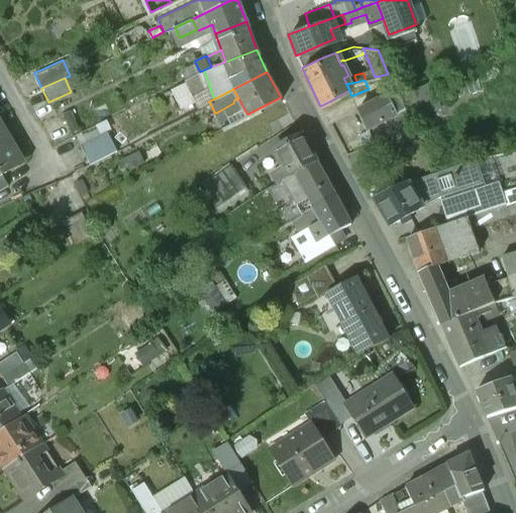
[(386,93),(355,107),(366,126),(372,141),(411,121),(395,89),(387,93),(386,93)]
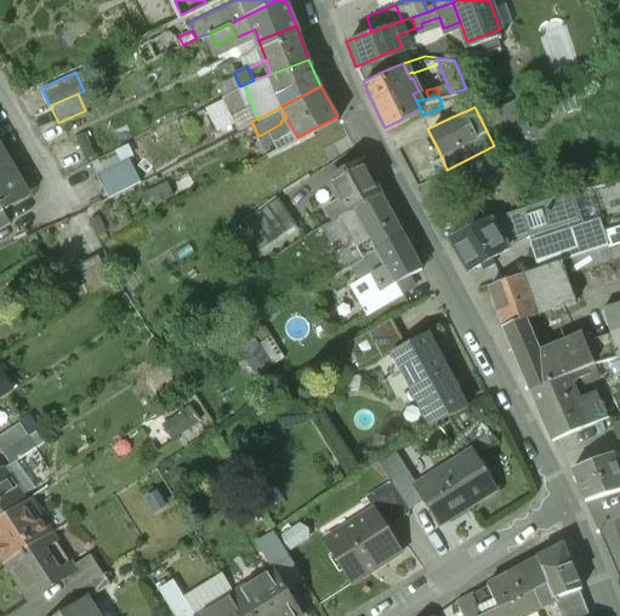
[(263,133),(259,136),(257,136),(261,143),(267,140),(263,133)]
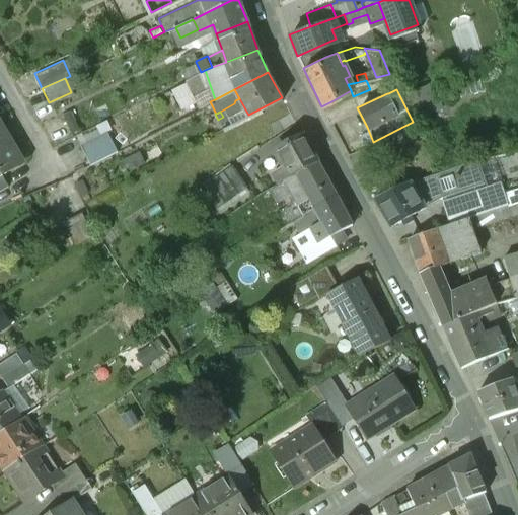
[(0,146),(10,141),(0,124),(0,146)]
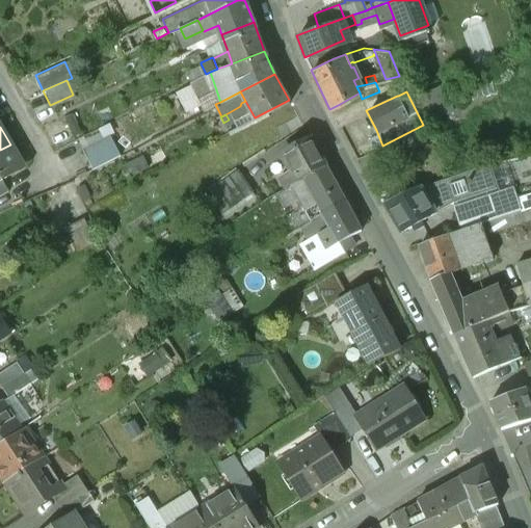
[(110,134),(82,148),(93,166),(120,153),(110,134)]
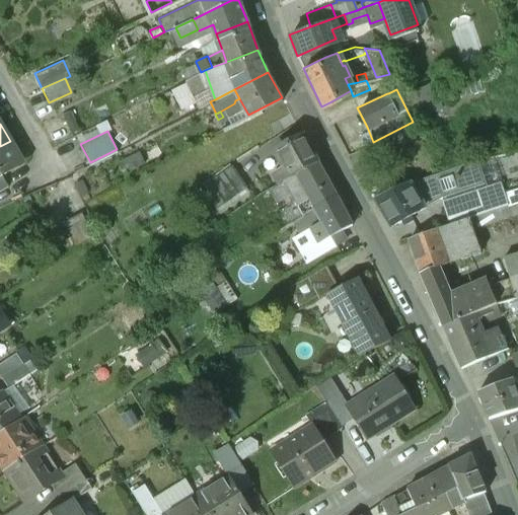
[(301,131),(273,149),(282,165),(273,171),(278,181),(287,176),(287,175),(317,159),(301,131)]
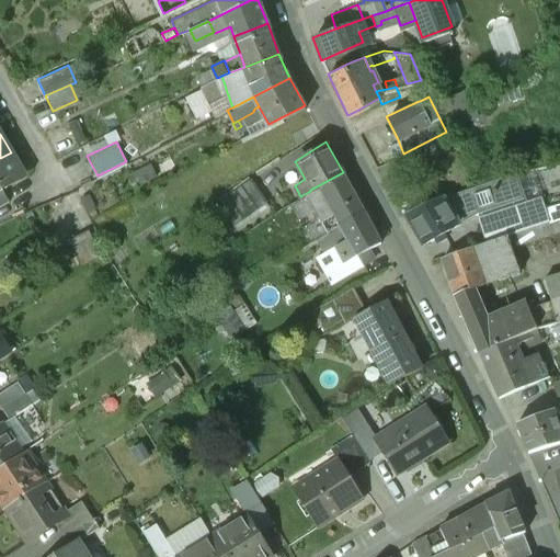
[(11,152),(0,158),(0,188),(1,188),(23,173),(11,152)]
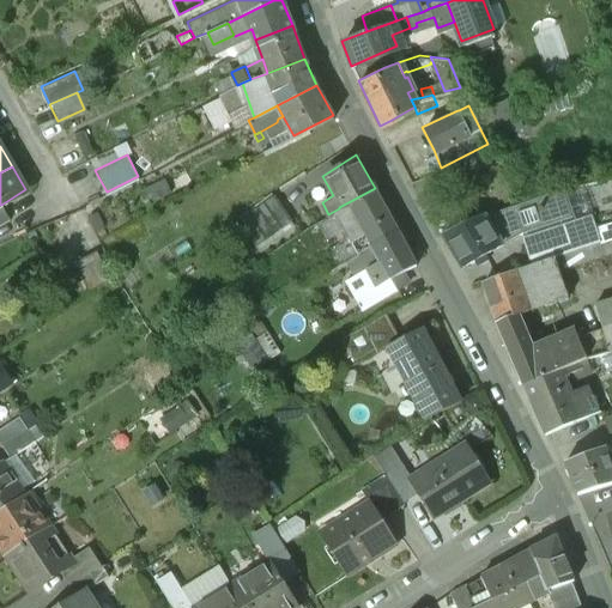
[(482,213),(442,232),(461,263),(523,230),(571,214),(562,187),(483,214),(482,213)]
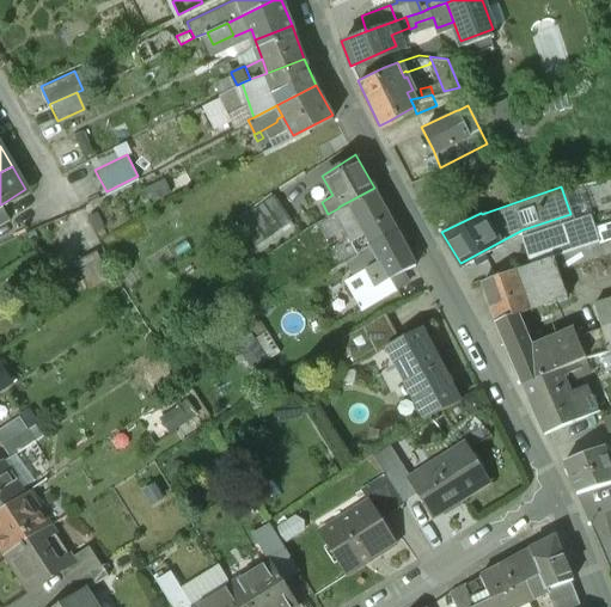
[(374,188),(338,207),(338,208),(347,224),(344,225),(350,235),(349,237),(356,250),(370,243),(371,244),(396,230),(374,188)]
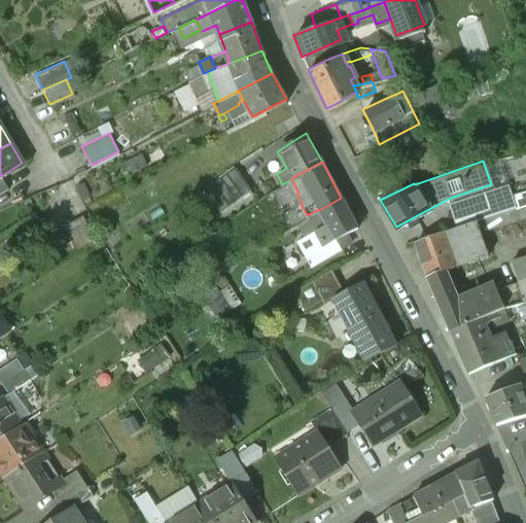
[(205,186),(219,209),(249,187),(235,166),(205,186)]
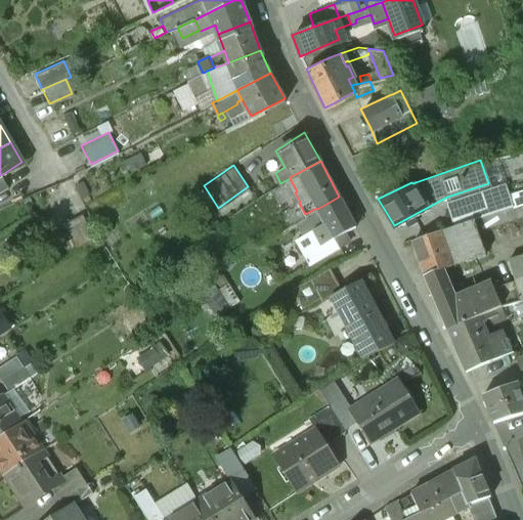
[(454,224),(472,218),(510,206),(503,182),(447,201),(454,224)]
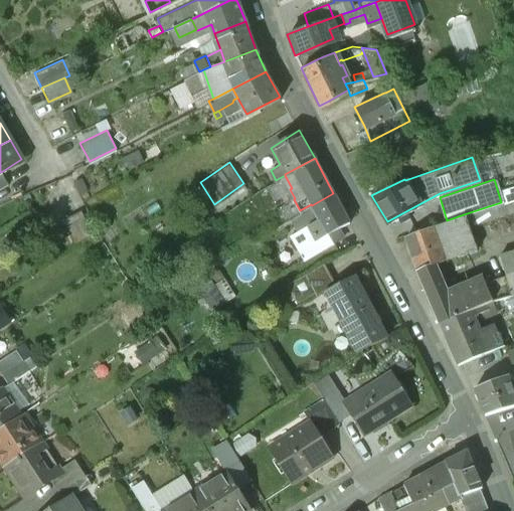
[(348,220),(333,193),(312,205),(293,216),(299,227),(291,232),(305,257),(341,235),(336,226),(348,220)]
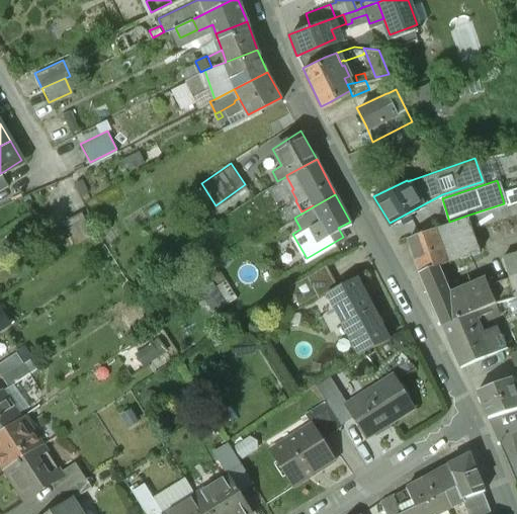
[(199,213),(202,219),(213,210),(210,205),(199,213)]
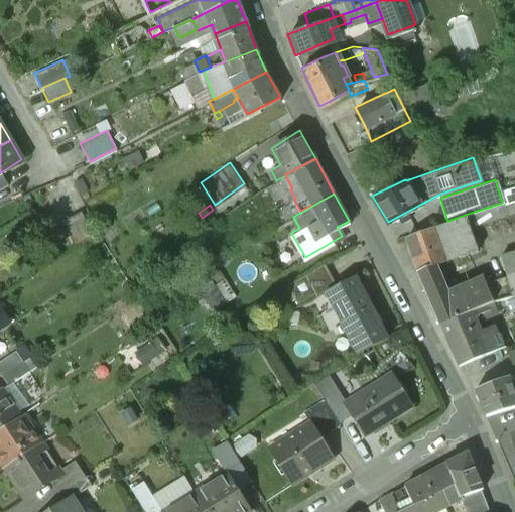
[(85,208),(65,217),(75,238),(95,229),(85,208)]
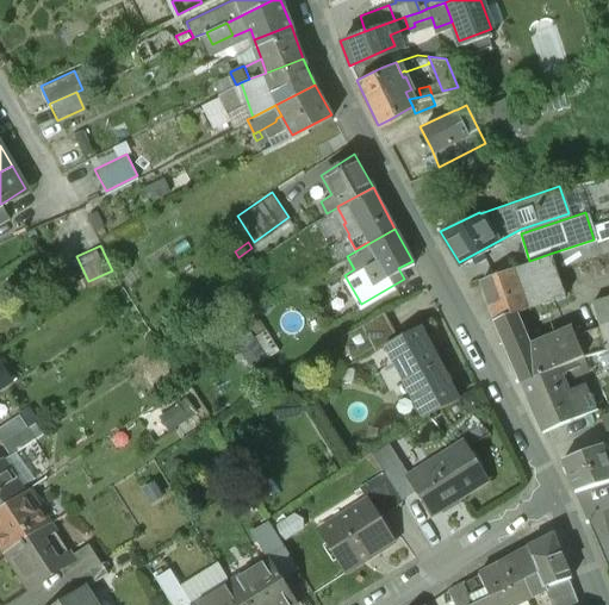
[(529,261),(513,266),(528,305),(564,291),(550,254),(529,261)]
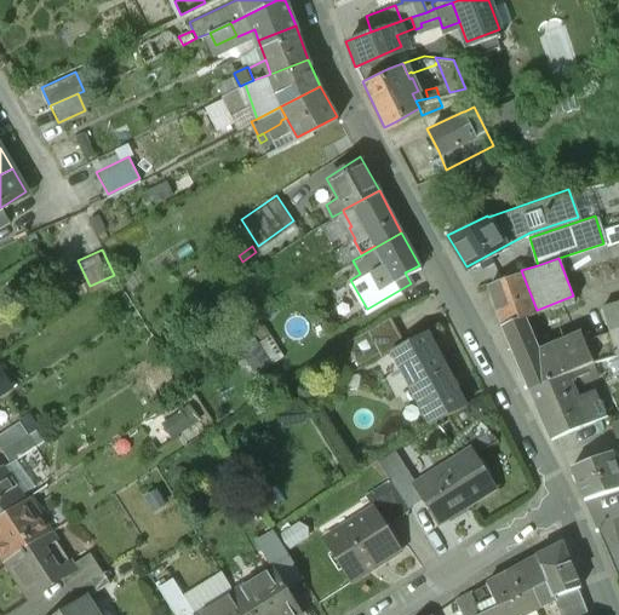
[(537,310),(521,270),(487,283),(502,323),(502,325),(523,315),(537,310)]
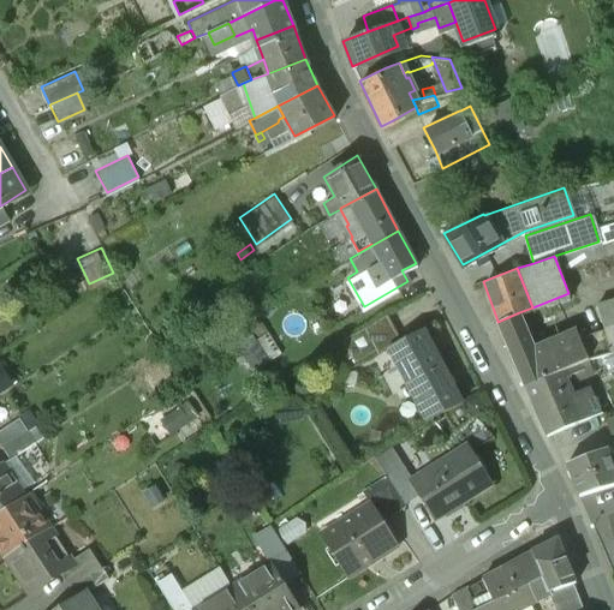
[(613,294),(594,300),(602,328),(577,335),(586,358),(613,350),(613,294)]
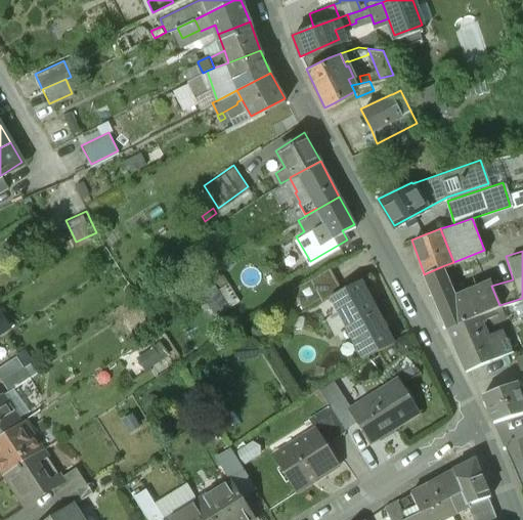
[(302,309),(330,295),(330,294),(341,289),(329,266),(291,289),(302,309)]
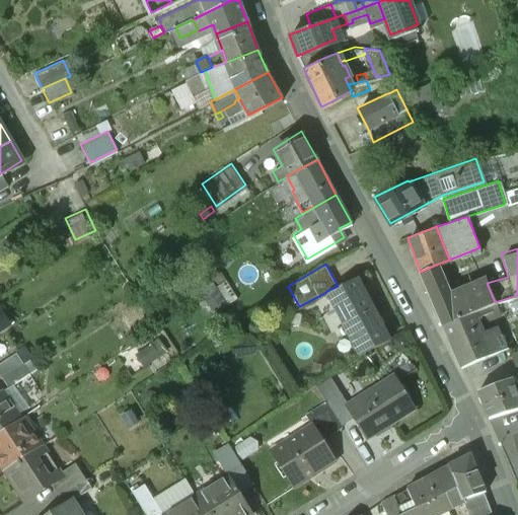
[(449,292),(438,264),(420,272),(442,324),(472,311),(495,302),(487,283),(485,277),(449,292)]
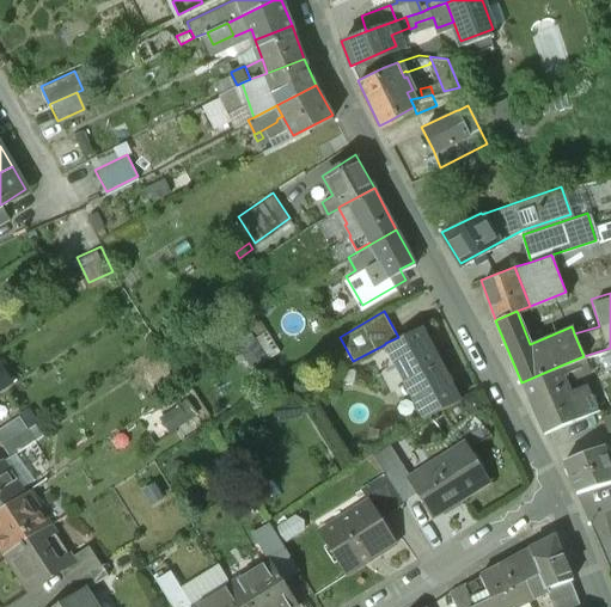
[(458,398),(420,325),(398,337),(385,343),(385,344),(423,417),(458,398)]
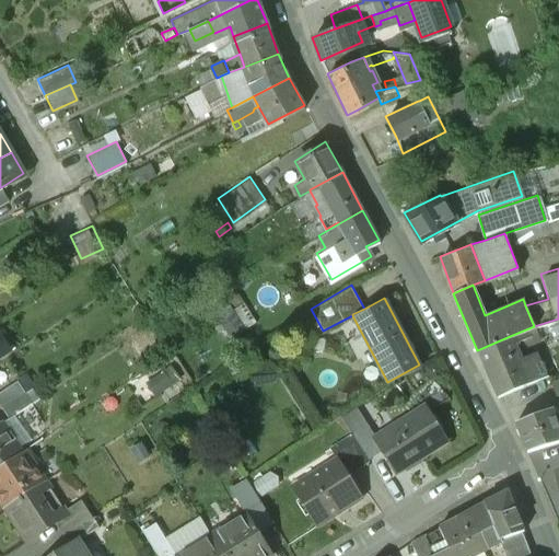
[(534,326),(510,336),(514,346),(538,336),(534,326)]
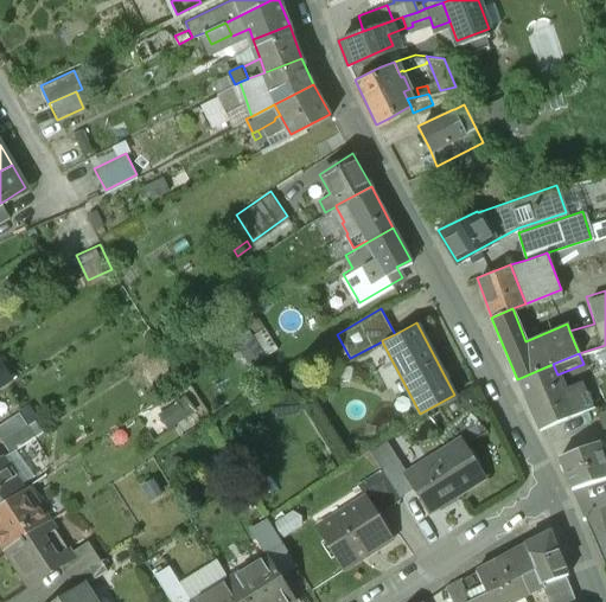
[(0,385),(13,378),(0,358),(0,385)]
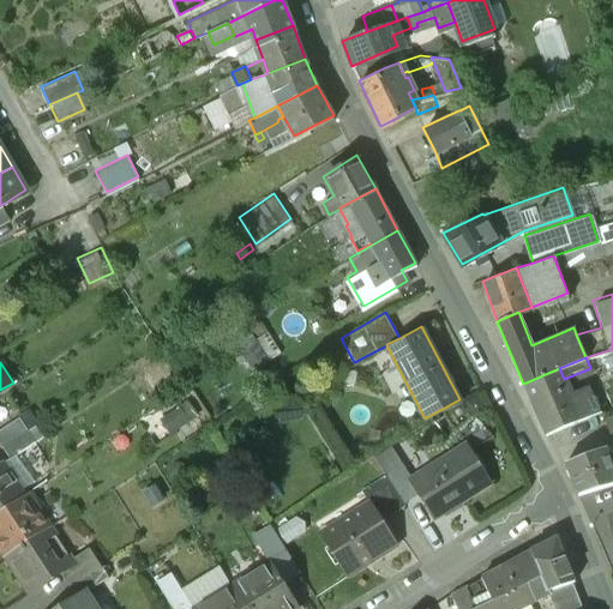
[(589,385),(570,392),(564,379),(559,368),(523,384),(545,432),(600,409),(593,393),(589,385)]
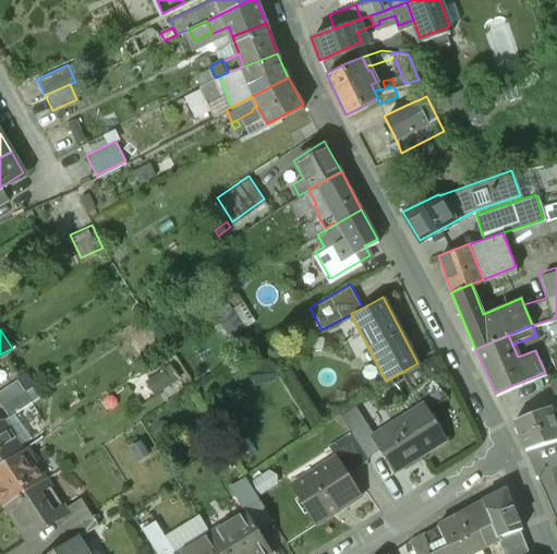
[(549,353),(539,358),(545,372),(556,368),(549,353)]
